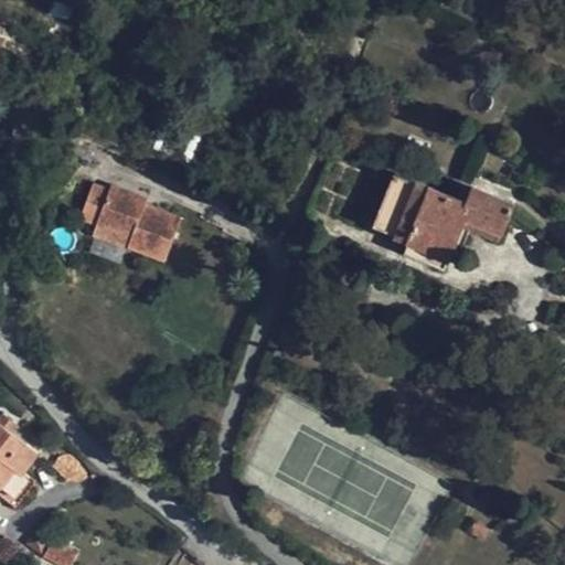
[(74,6),(53,1),(50,16),(72,20),(74,6)]
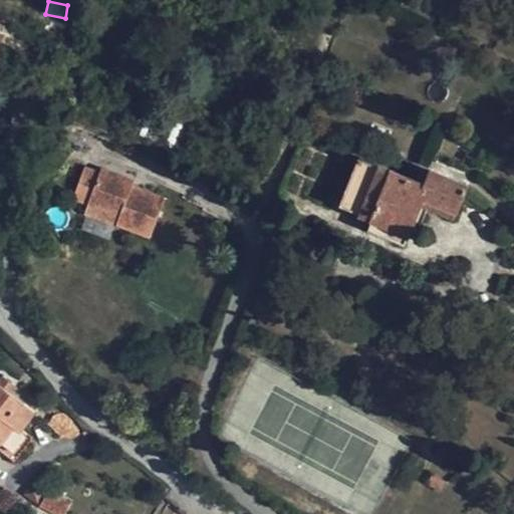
[(187,120),(149,103),(136,132),(175,149),(187,120)]
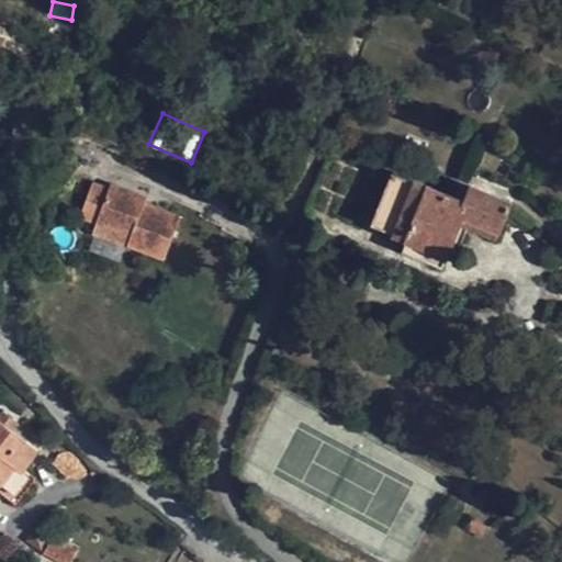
[(404,249),(442,265),(459,224),(495,237),(510,202),(490,194),(485,203),(468,194),(464,201),(393,172),(373,223),(408,237),(404,249)]
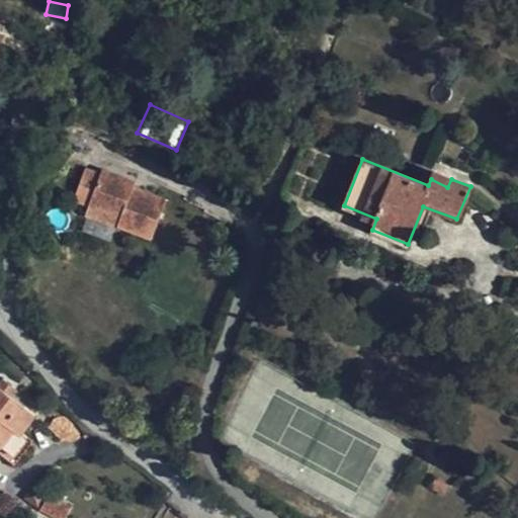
[(75,200),(89,205),(120,218),(117,226),(152,238),(166,200),(133,188),(135,182),(102,170),(100,174),(85,169),(75,200)]
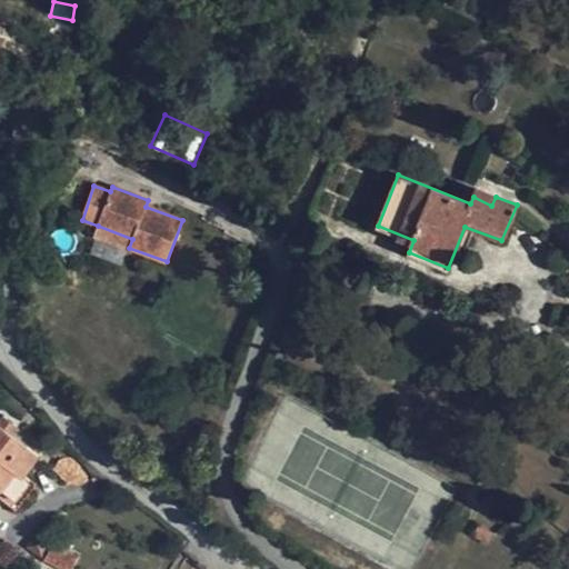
[(477,189),(473,197),(491,206),(496,197),(477,189)]
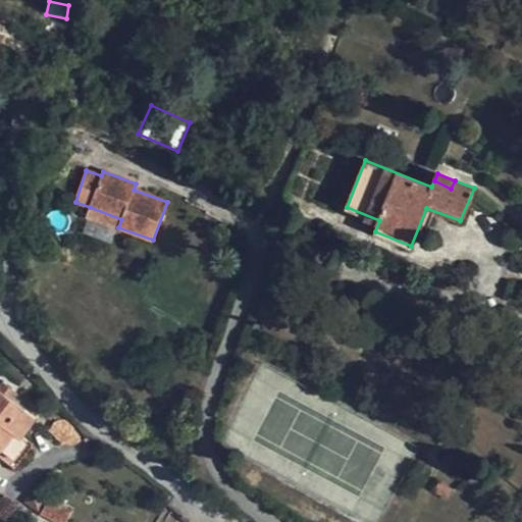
[(87,215),(118,227),(121,219),(90,207),(87,215)]
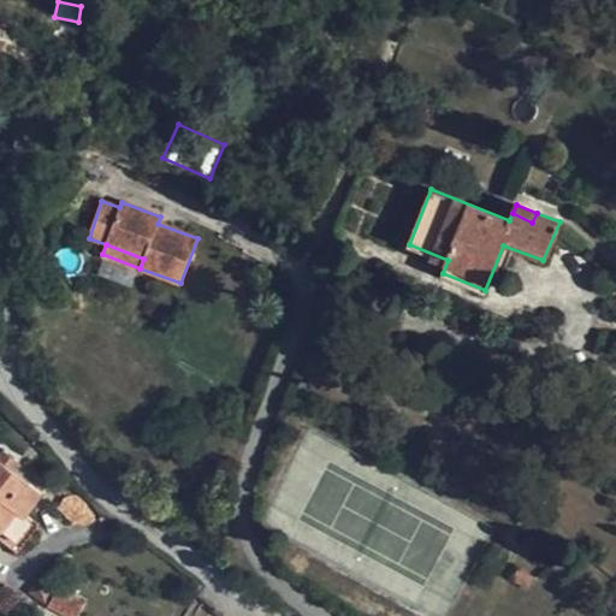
[(0,454),(0,528),(1,529),(0,531),(0,542),(16,555),(37,527),(23,516),(41,493),(12,471),(18,462),(4,450),(0,454)]
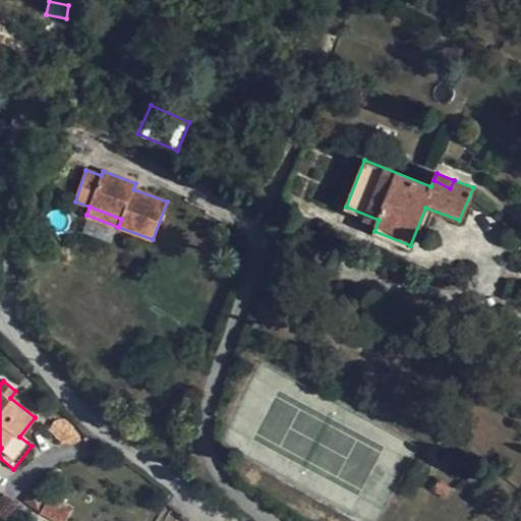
[(450,489),(439,482),(433,489),(446,496),(450,489)]
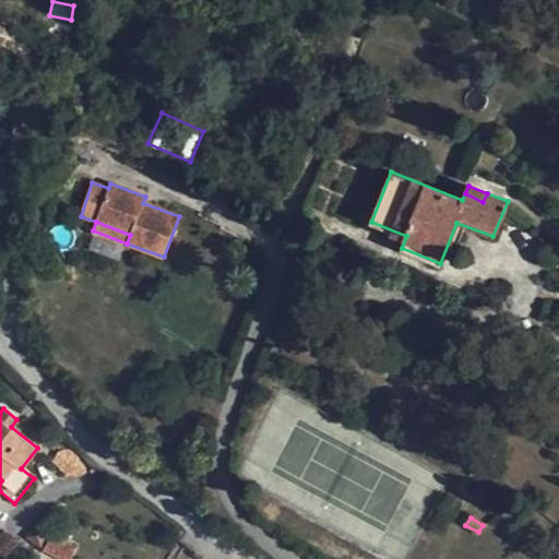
[(47,532),(37,524),(27,538),(42,546),(45,542),(60,548),(66,539),(47,532)]
